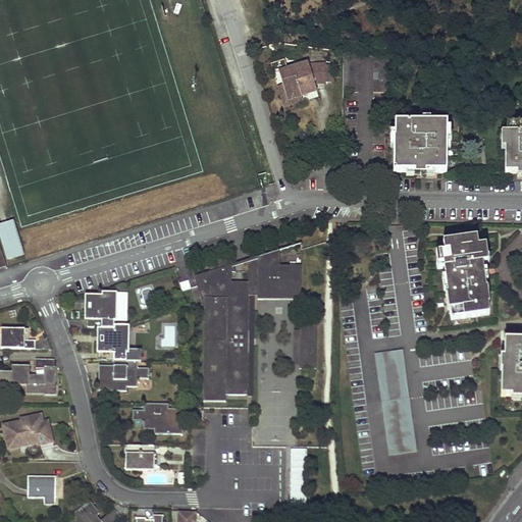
[(388,59),(375,57),(374,94),(387,94),(388,59)]
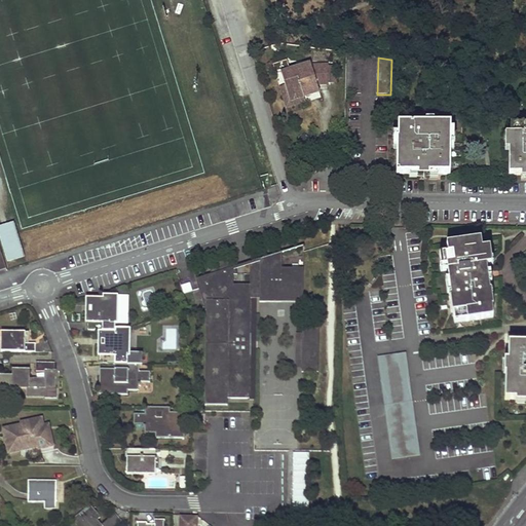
[(287,61),(273,65),(276,75),(282,73),(286,85),(291,102),(304,97),(312,95),(312,87),(318,86),(317,85),(329,84),(329,67),(329,66),(312,66),(311,64),(290,71),(287,61)]
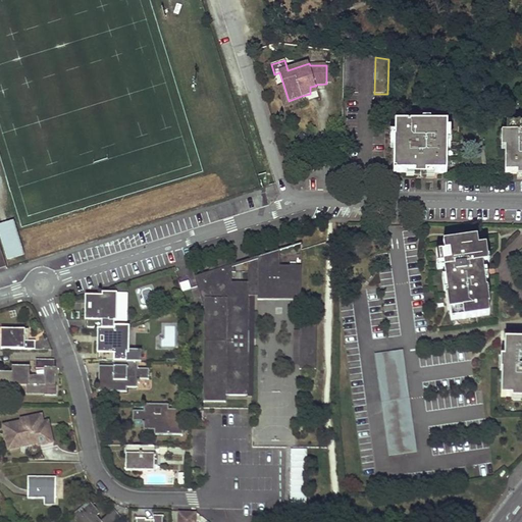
[(334,65),(326,66),(326,84),(334,83),(334,65)]
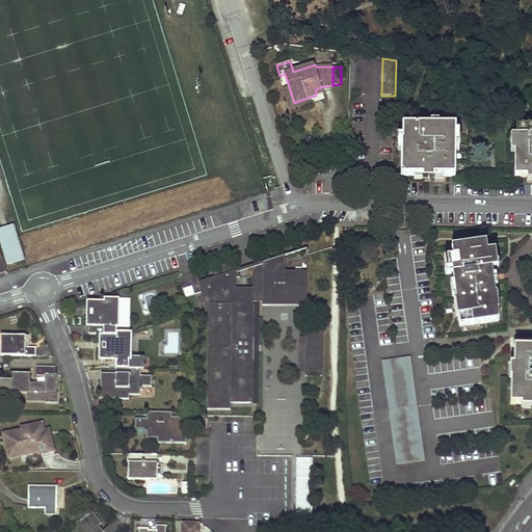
[(294,103),(289,86),(284,88),(291,109),(310,103),(308,98),(294,103)]
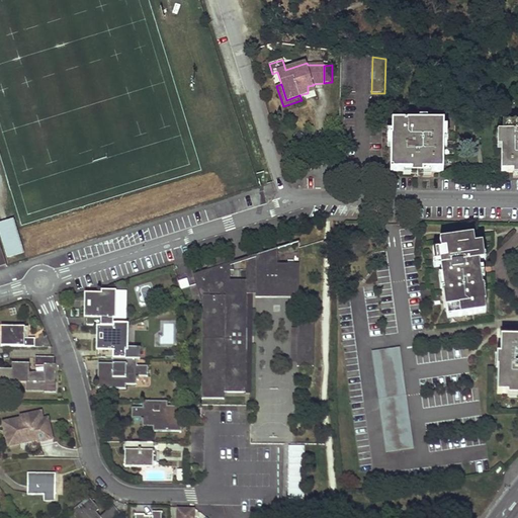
[(444,123),(393,122),(392,172),(443,173),(444,123)]
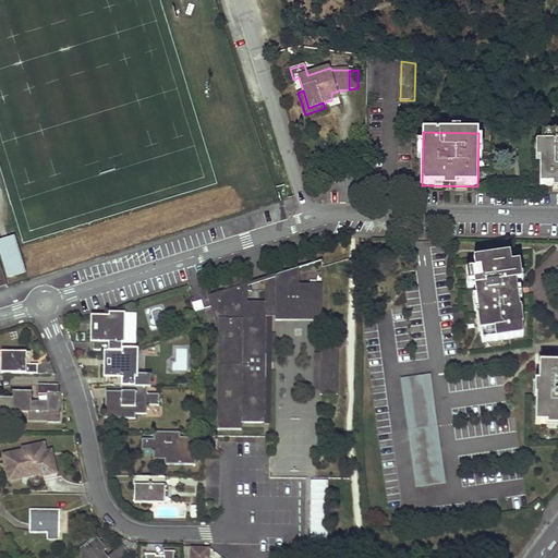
[(557,133),(542,133),(543,149),(541,149),(541,186),(557,186),(557,133)]
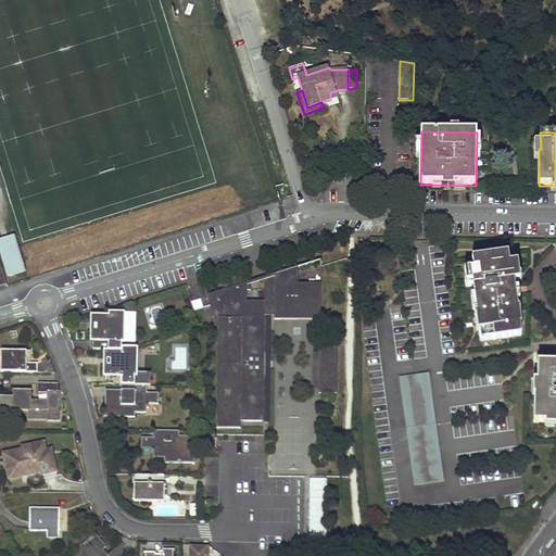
[(15,237),(0,241),(0,247),(10,277),(26,272),(15,237)]
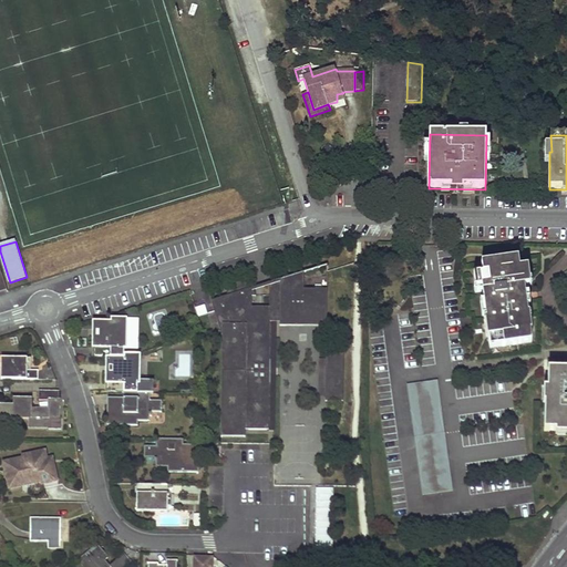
[(483,274),(476,275),(478,287),(482,287),(486,320),(488,320),(491,337),(488,338),(490,349),(532,342),(529,331),(527,331),(525,315),(527,315),(523,281),(527,280),(525,268),(519,268),(518,258),(481,264),(483,274)]
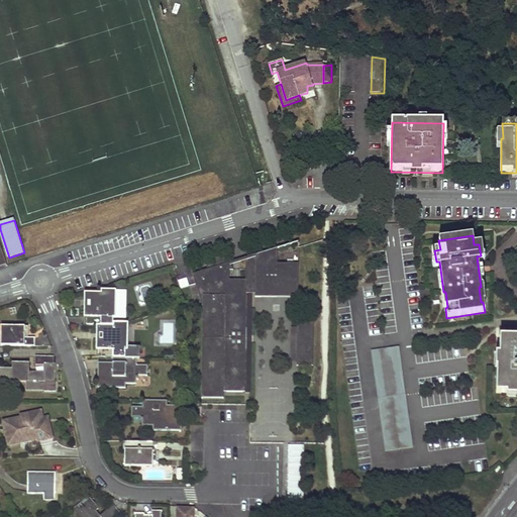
[(208,263),(207,266),(206,270),(193,273),(202,303),(201,396),(224,397),(224,390),(245,390),(246,294),(254,294),(254,298),(264,301),(269,302),(277,302),(282,302),(289,301),(298,297),(298,262),(278,262),(278,246),(230,262),(227,259),(225,256),(222,254),(218,254),(216,254),(213,255),(211,257),(209,260),(208,263)]
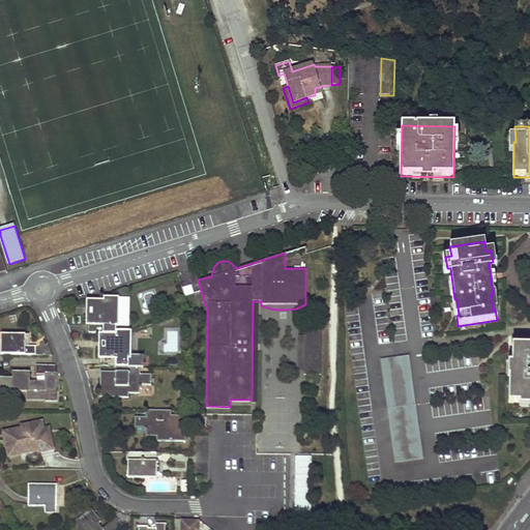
[(182,287),(184,296),(194,293),(192,285),(182,287)]
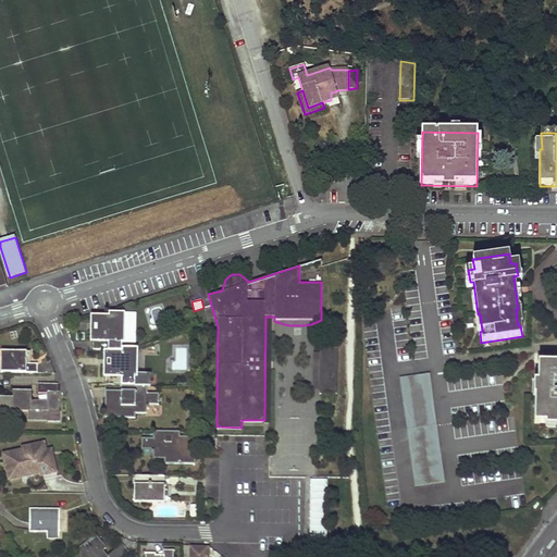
[(111,316),(99,316),(99,331),(93,330),(91,343),(123,344),(124,313),(111,312),(111,316)]
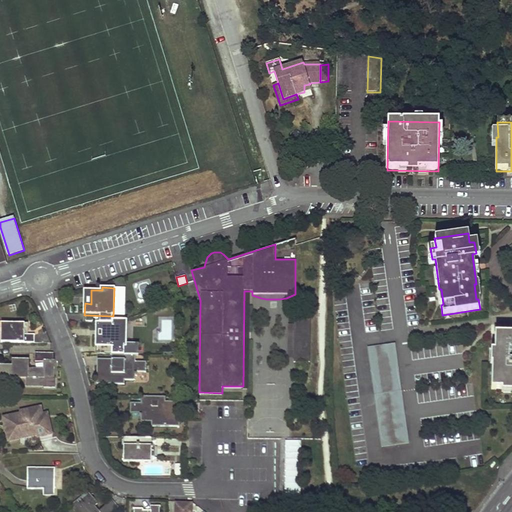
[(126,320),(113,320),(113,323),(103,322),(102,336),(96,336),(96,354),(115,354),(125,354),(125,349),(126,320)]
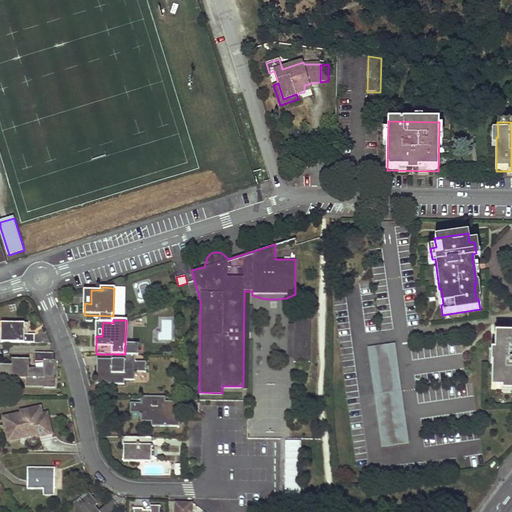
[(309,321),(295,321),(294,363),(308,363),(309,321)]
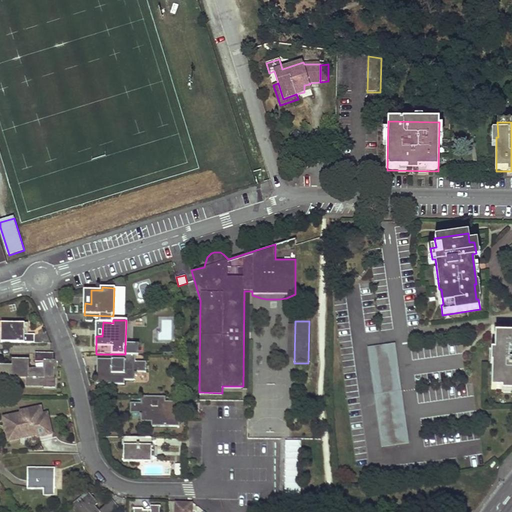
[(29,323),(2,323),(1,341),(35,342),(35,334),(29,334),(29,323)]
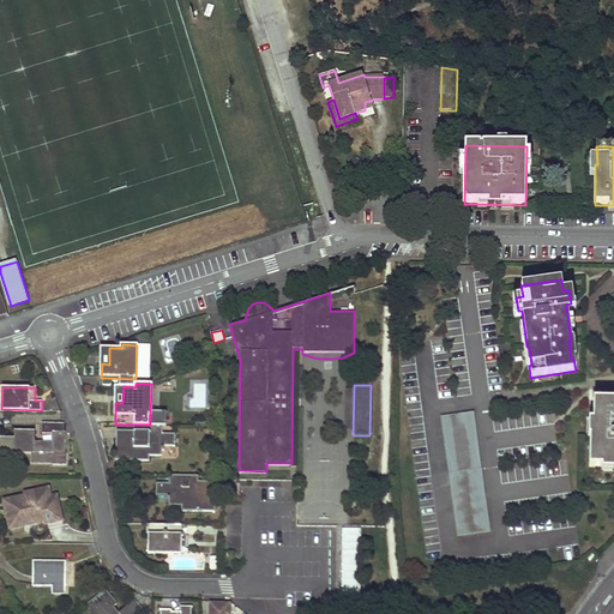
[(613,401),(594,401),(593,429),(595,429),(595,437),(593,437),(590,437),(589,467),(613,468),(613,464),(613,463),(613,401)]
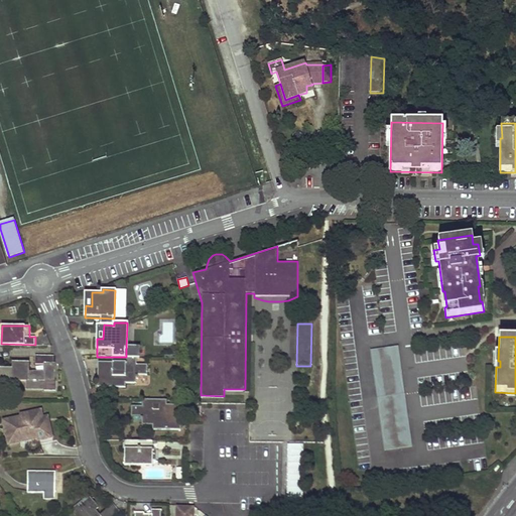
[(370,350),(384,450),(412,446),(398,347),(370,350)]
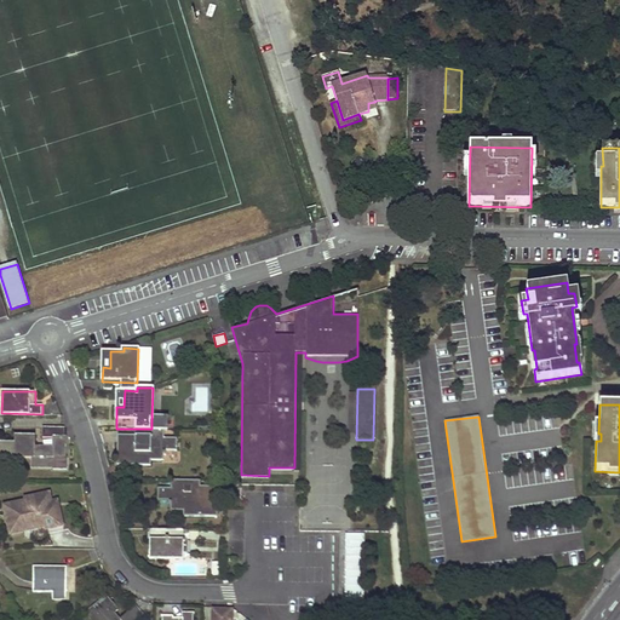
[(64,428),(42,426),(42,437),(53,437),(52,447),(34,446),(35,436),(15,435),(15,442),(15,457),(34,458),(34,468),(53,469),(55,458),(64,459),(64,428)]
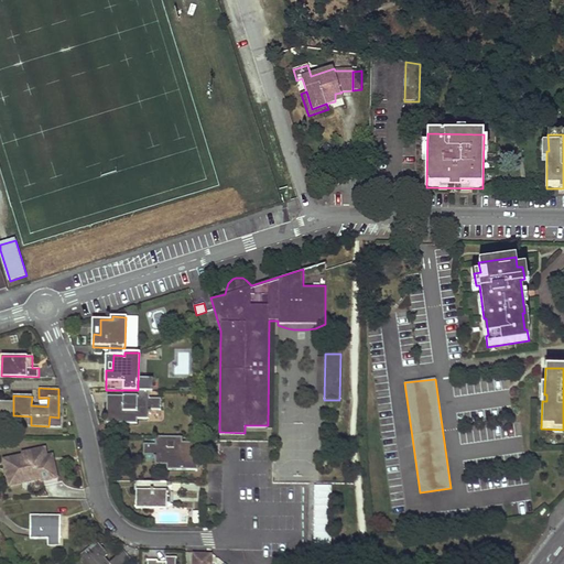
[(138,390),(127,390),(127,396),(108,396),(108,422),(138,423),(138,418),(149,419),(149,414),(152,413),(152,409),(161,410),(162,398),(150,398),(150,391),(138,390)]
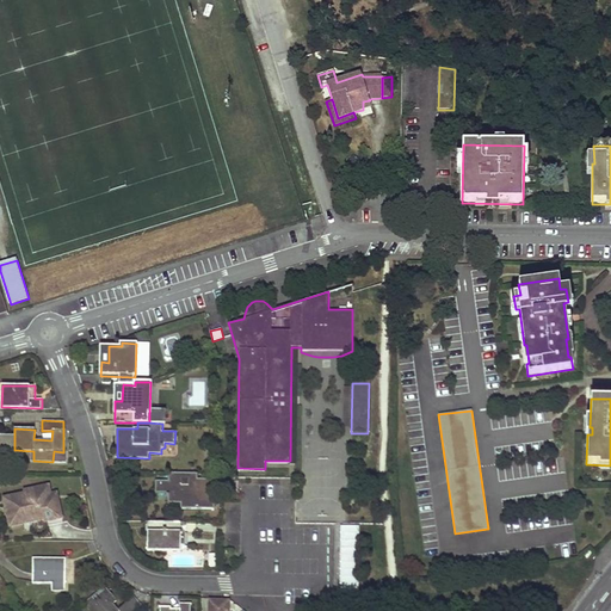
[(0,456),(14,457),(14,450),(14,436),(0,436),(0,456)]
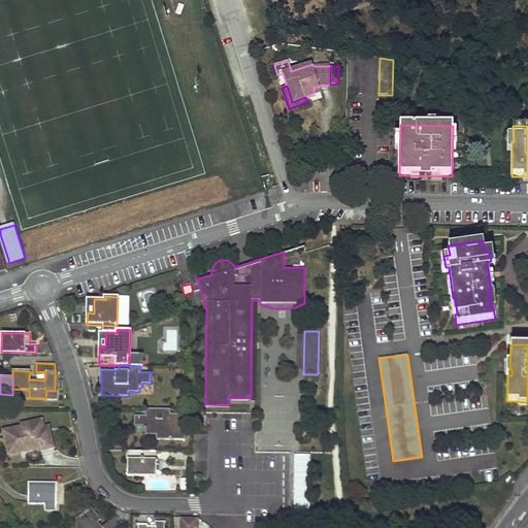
[(168,408),(145,408),(145,415),(135,415),(135,426),(144,426),(144,429),(146,429),(146,434),(158,435),(158,439),(186,440),(186,417),(186,414),(168,415),(168,408)]
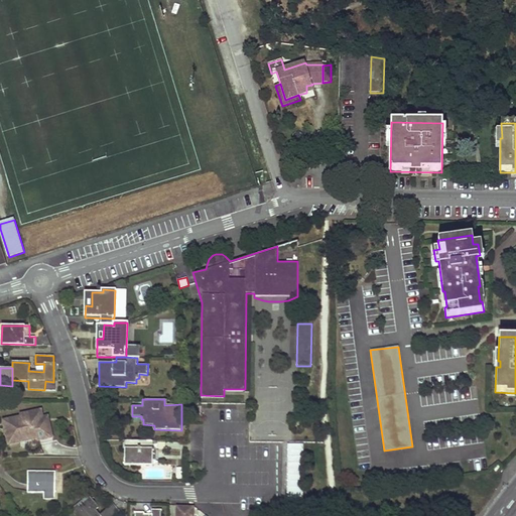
[(22,416),(4,420),(8,442),(20,439),(21,441),(37,438),(38,441),(53,437),(51,428),(42,422),(41,418),(43,417),(42,410),(34,411),(35,416),(22,419),(22,416)]
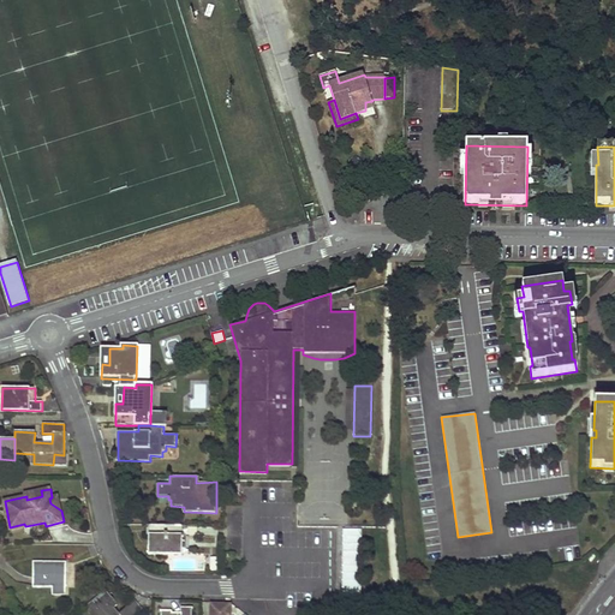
[(58,496),(52,497),(49,499),(51,503),(61,511),(58,496)]
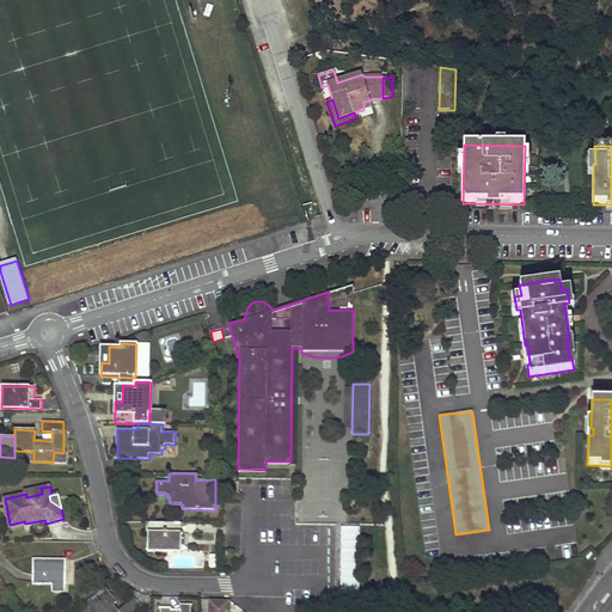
[(183,522),(148,521),(148,552),(182,554),(183,522)]
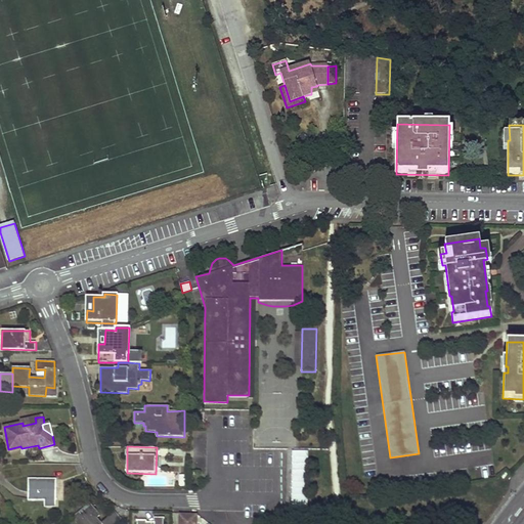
[(56,479),(29,479),(29,499),(45,500),(56,500),(56,479)]
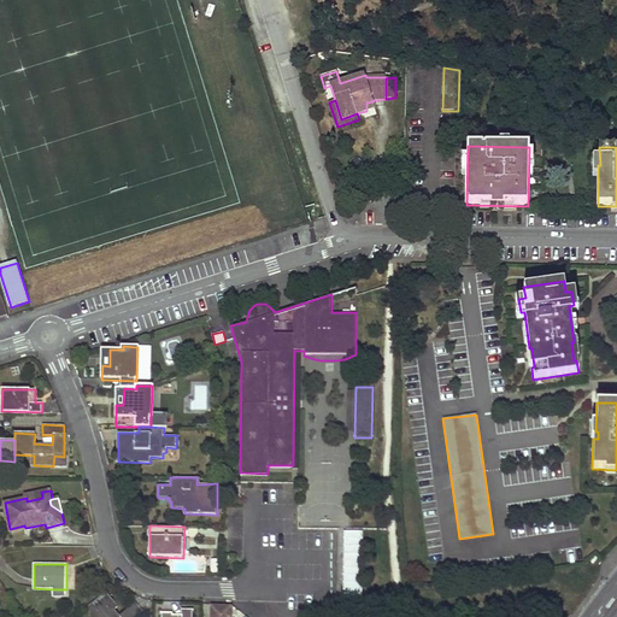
[(121,606),(107,591),(90,605),(97,612),(95,616),(145,616),(146,616),(136,605),(122,616),(116,609),(121,606)]
